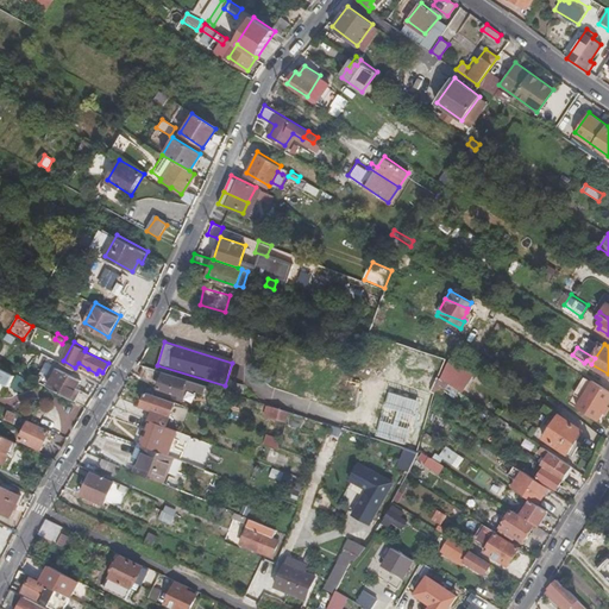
[(446,358),(425,352),(418,369),(439,375),(446,358)]
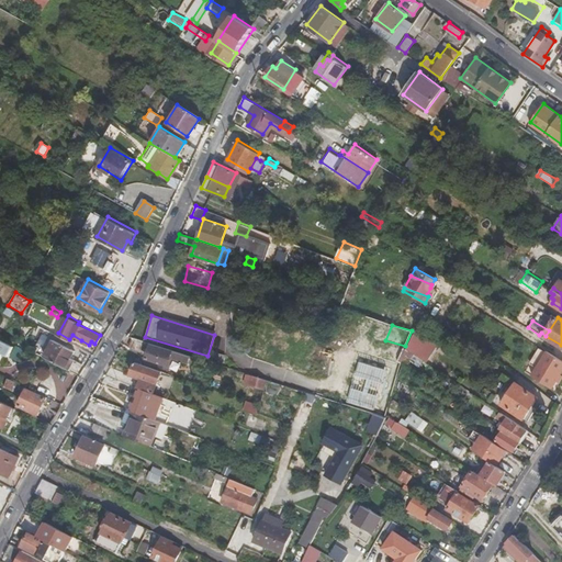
[(419,325),(411,344),(433,360),(441,340),(419,325)]
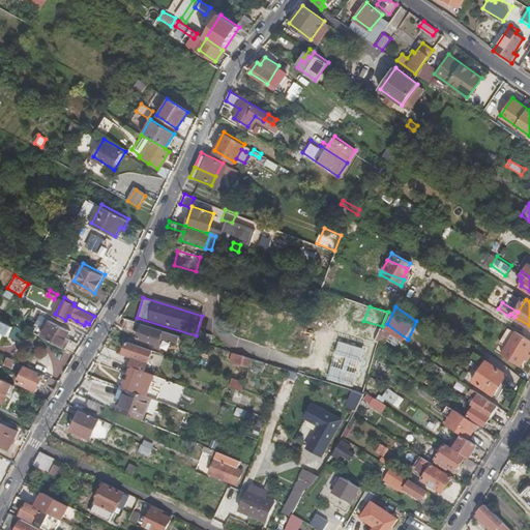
[(11,325),(0,318),(0,337),(3,331),(7,333),(11,325)]
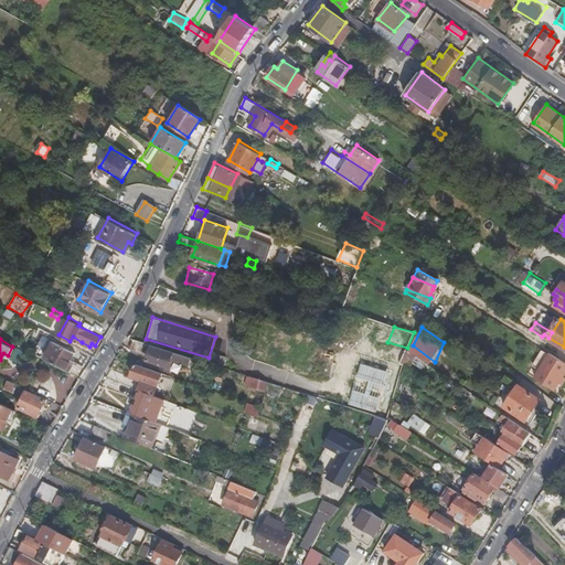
[(45,358),(70,371),(75,361),(72,359),(75,351),(54,340),(45,358)]
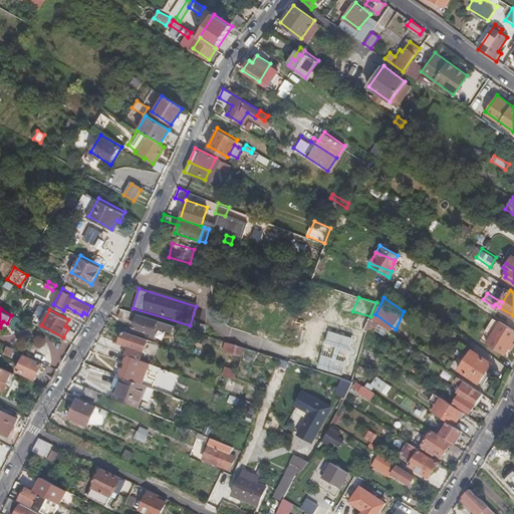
[(136,314),(120,309),(117,317),(133,322),(136,314)]
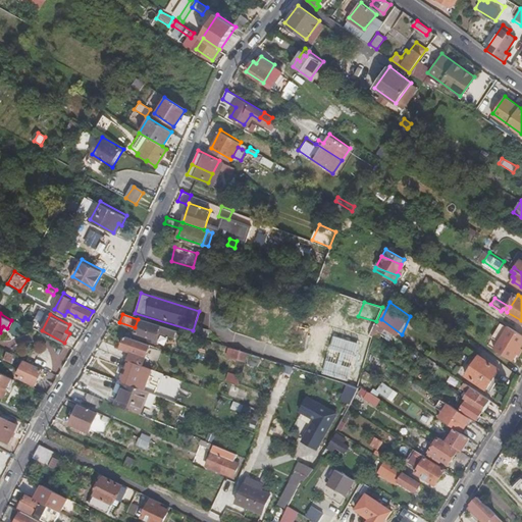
[(176,330),(161,326),(160,327),(141,321),(137,334),(157,342),(160,333),(174,338),(176,330)]
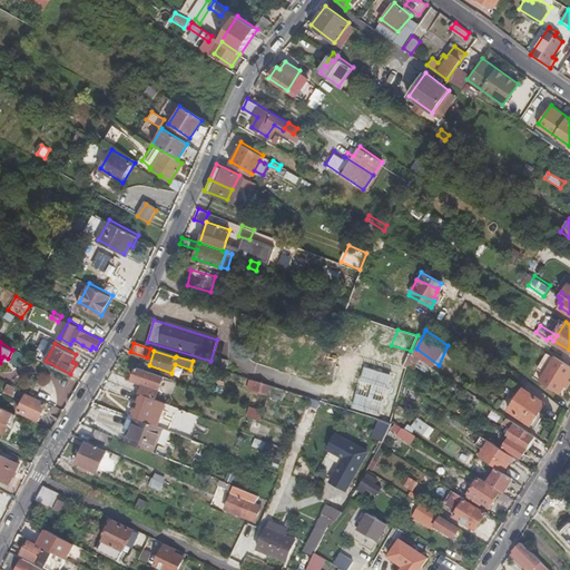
[(550,352),(543,360),(550,364),(557,355),(550,352)]
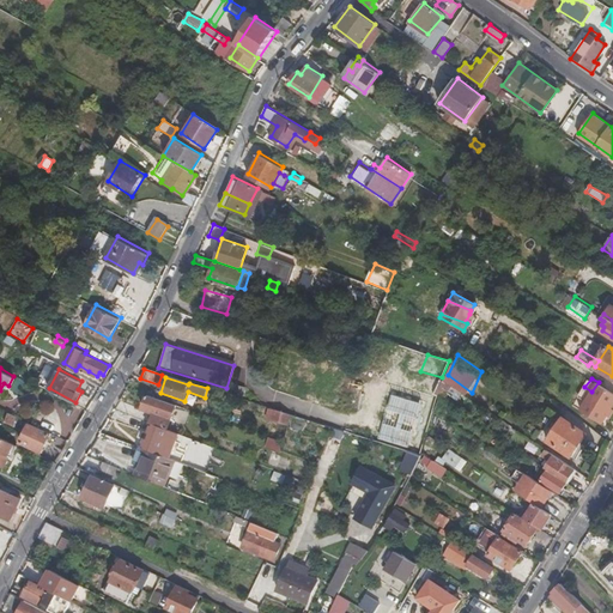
[(592,392),(612,406),(612,390),(599,382),(592,392)]
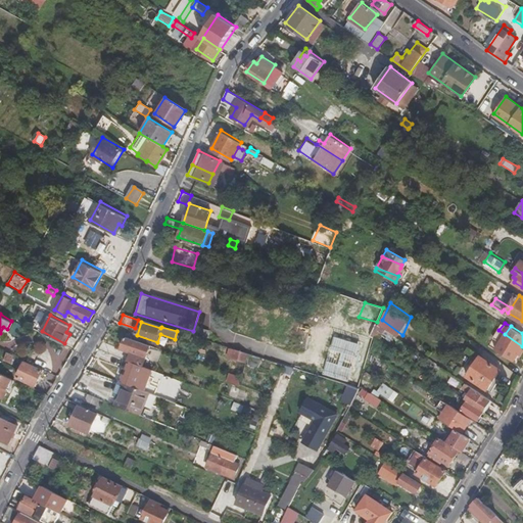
[(494,335),(501,340),(505,334),(498,330),(494,335)]
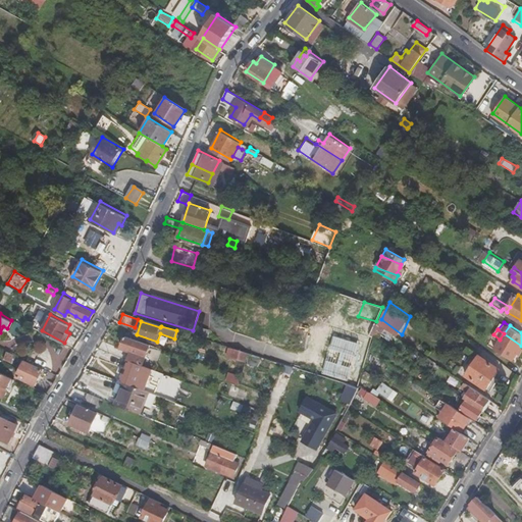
[(376,331),(375,334),(373,348),(380,353),(384,337),(376,331)]
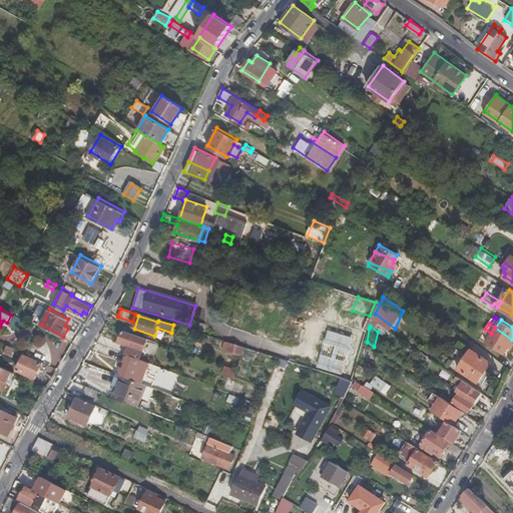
[(491,334),(488,338),(506,351),(512,341),(512,340),(495,328),(491,334)]
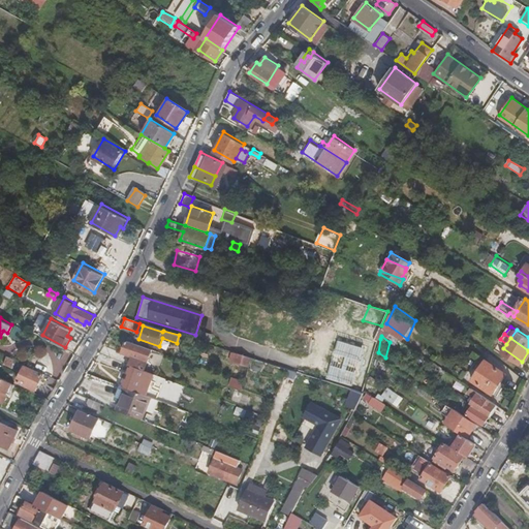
[(356,385),(369,348),(343,340),(331,377),(356,385)]
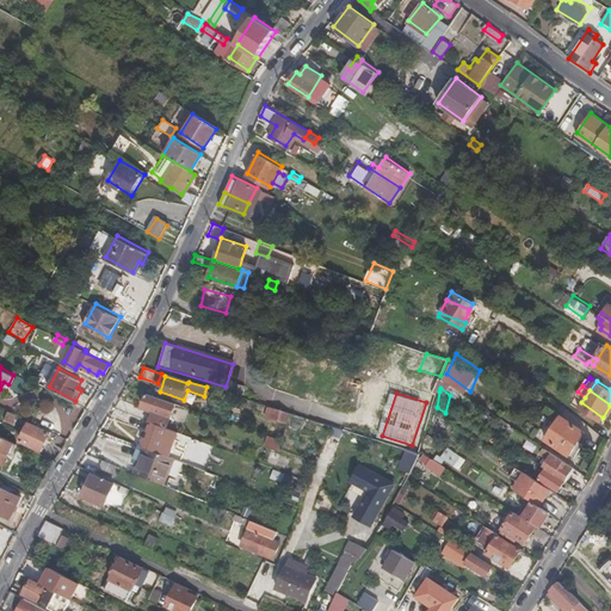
[(174,405),(147,395),(142,409),(153,413),(150,423),(152,424),(167,430),(174,405)]
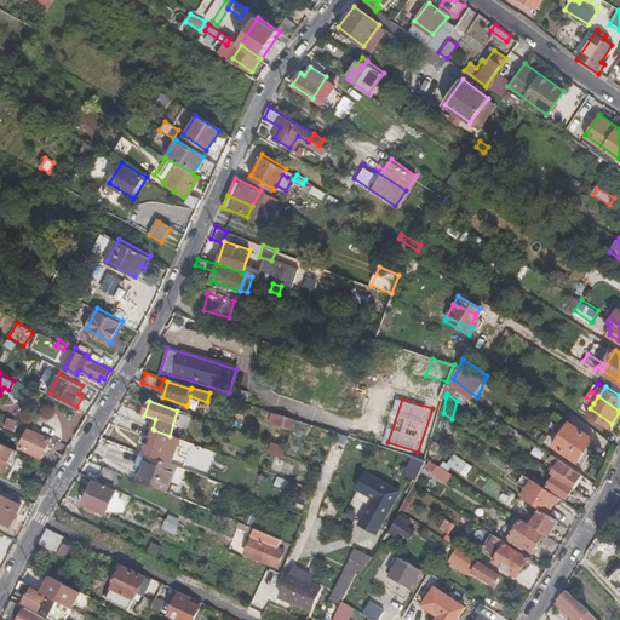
[(612,424),(590,408),(587,412),(609,428),(612,424)]
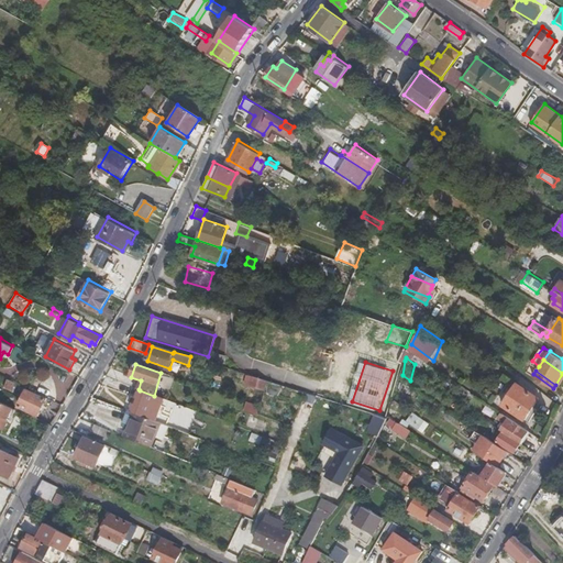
[(264,393),(267,383),(247,376),(244,386),(264,393)]
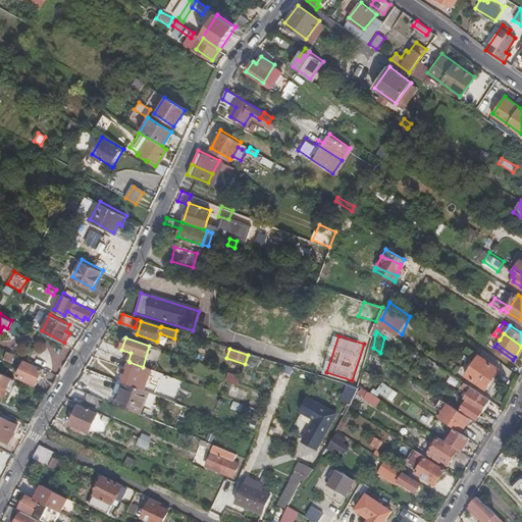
[(11,361),(14,354),(8,351),(4,358),(11,361)]
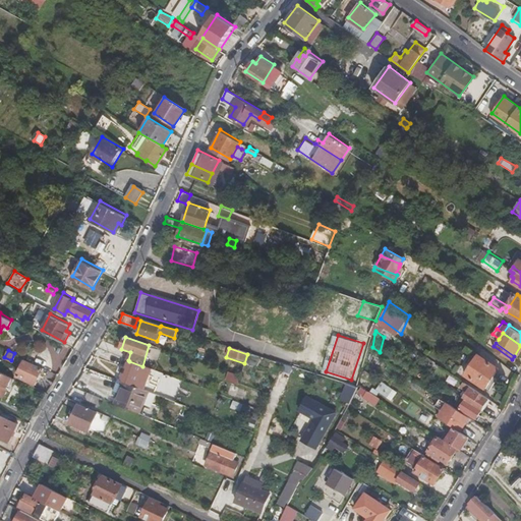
[(484,388),(497,368),(476,355),(464,374),(484,388)]
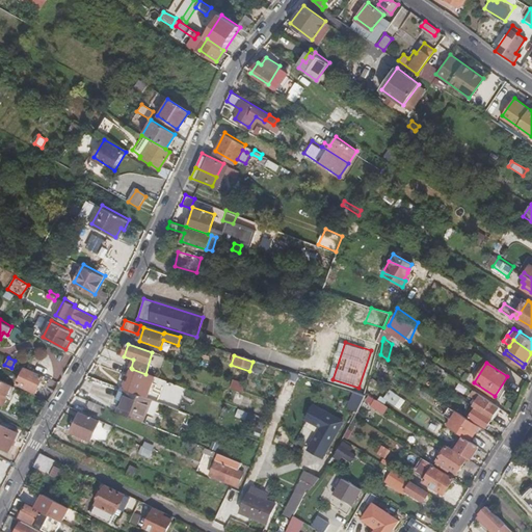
[(36,392),(45,375),(27,367),(18,382),(36,392)]
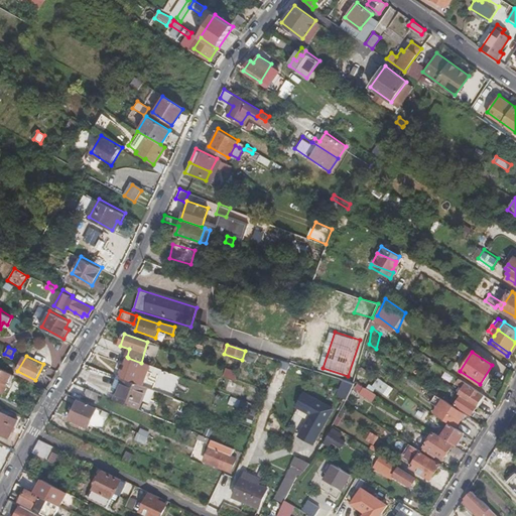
[(120,378),(123,379),(142,387),(150,366),(141,363),(128,358),(120,378)]
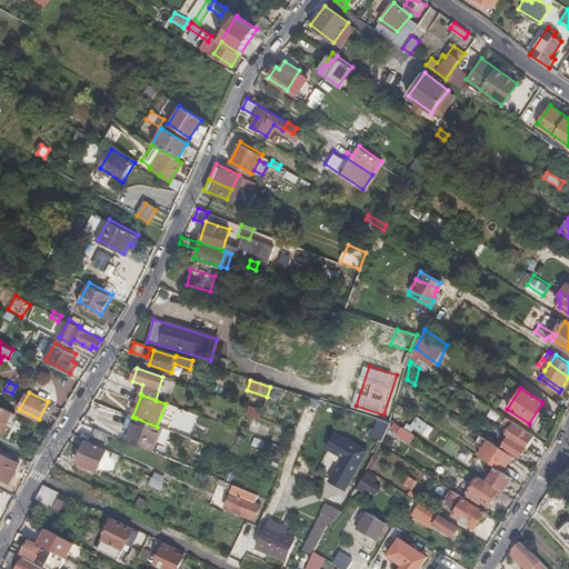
[(16,415),(0,406),(0,430),(3,432),(10,419),(12,421),(16,415)]
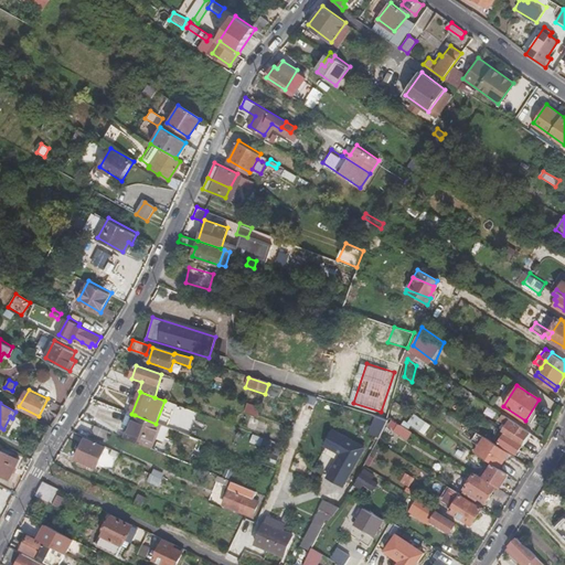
[(508,420),(503,428),(524,444),(532,433),(503,412),(500,417),(504,420),(505,419),(508,420)]
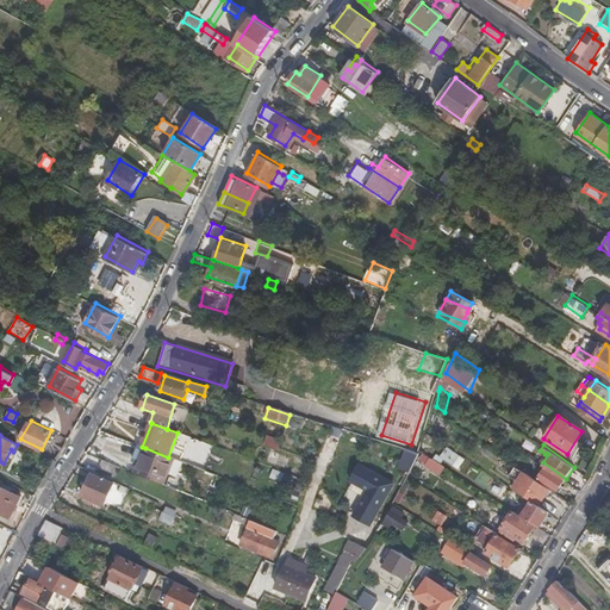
[(459,471),(466,459),(446,447),(439,459),(459,471)]
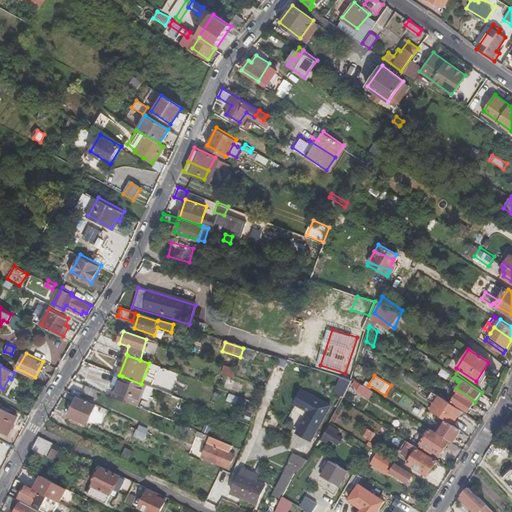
[(116,388),(112,398),(136,408),(145,385),(141,384),(122,376),(118,388),(116,388)]
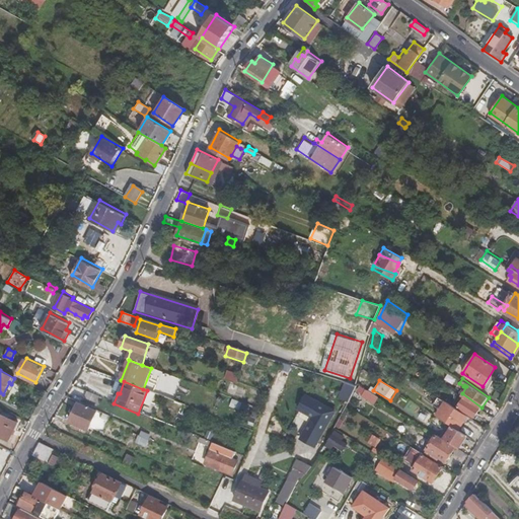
[(72,386),(69,393),(98,405),(100,398),(72,386)]
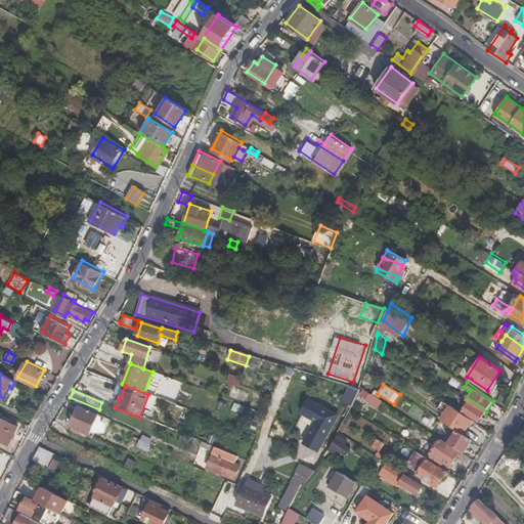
[(369,394),(364,401),(379,409),(383,401),(369,394)]
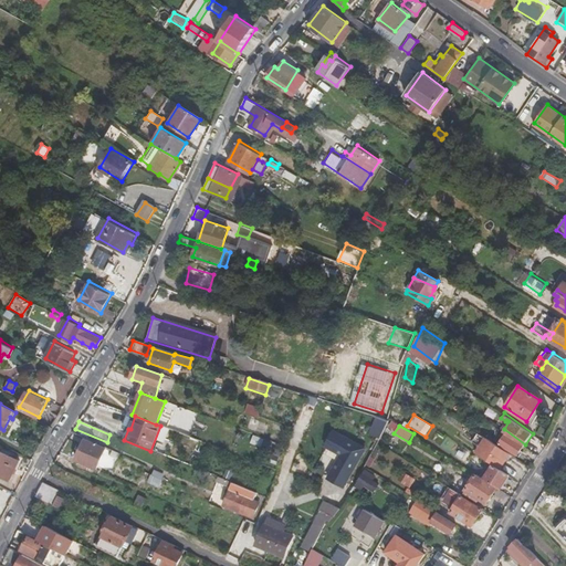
[(525,444),(504,429),(496,439),(517,453),(525,444)]
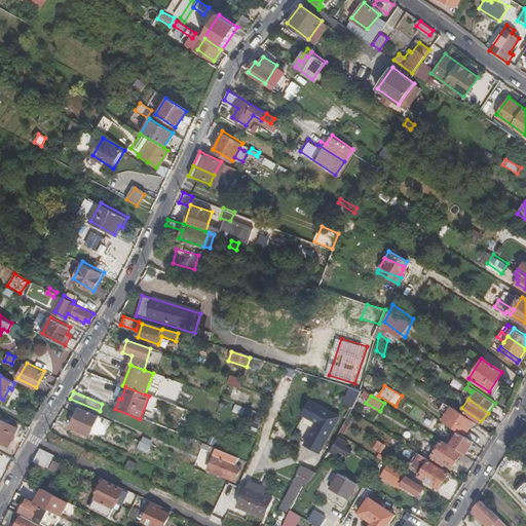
[(302,444),(316,453),(338,418),(310,401),(301,414),(315,422),(302,444)]
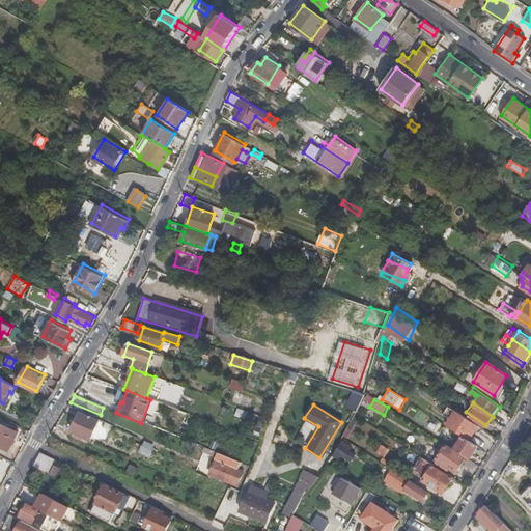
[(457,410),(451,404),(449,409),(454,413),(457,410)]
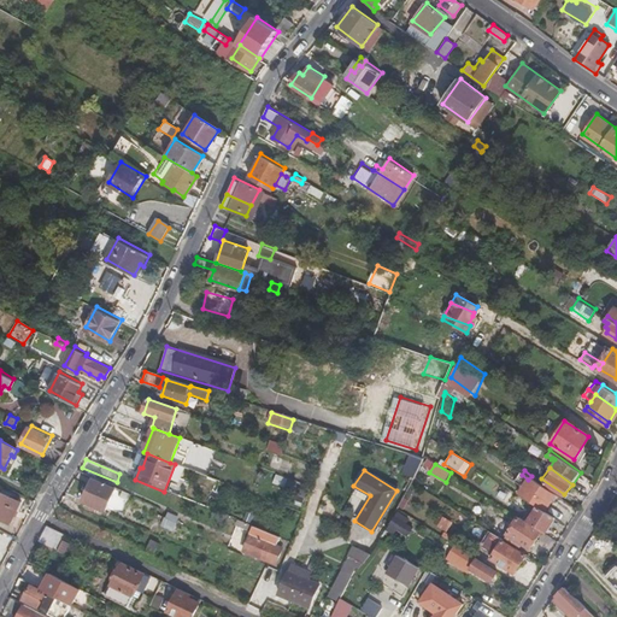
[(272,485),(285,487),(288,479),(275,475),(272,485)]
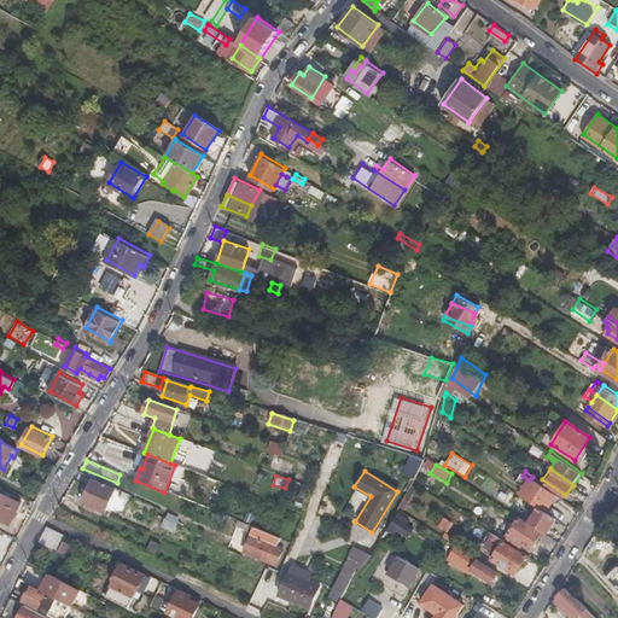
[(532,477),(529,481),(525,485),(541,497),(548,488),(532,477)]
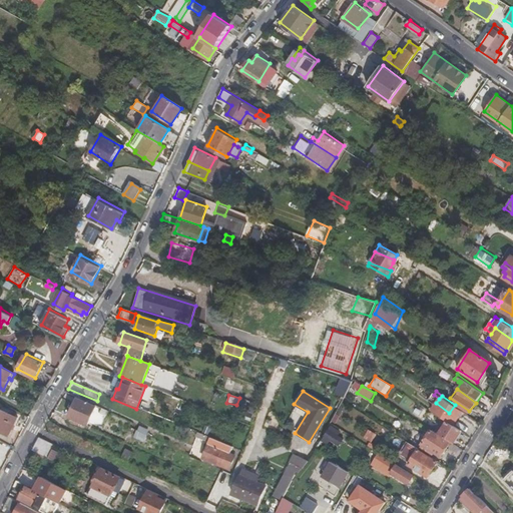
[(86,428),(94,409),(75,401),(68,420),(86,428)]
